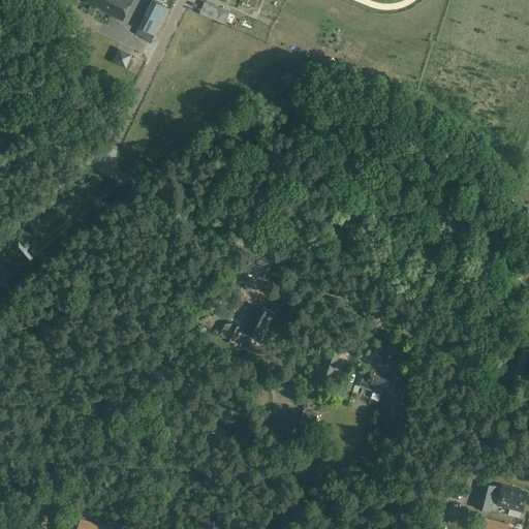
[(131,0),(86,0),(86,2),(122,21),(131,0)]
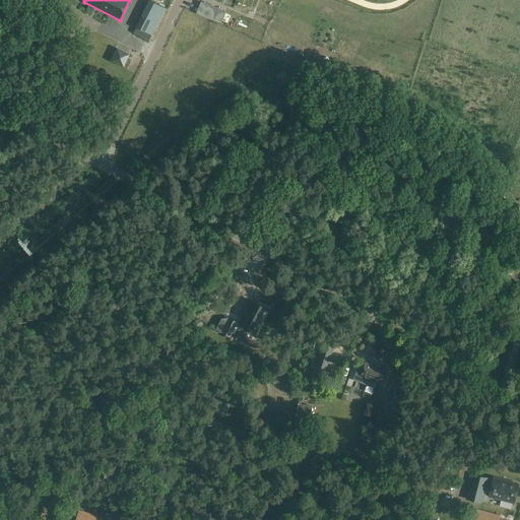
[(166,8),(149,0),(136,26),(152,35),(166,8)]
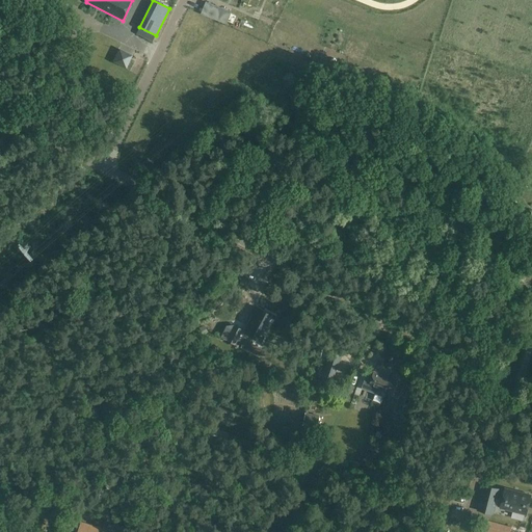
[(212,3),(207,16),(220,21),(224,8),(212,3)]
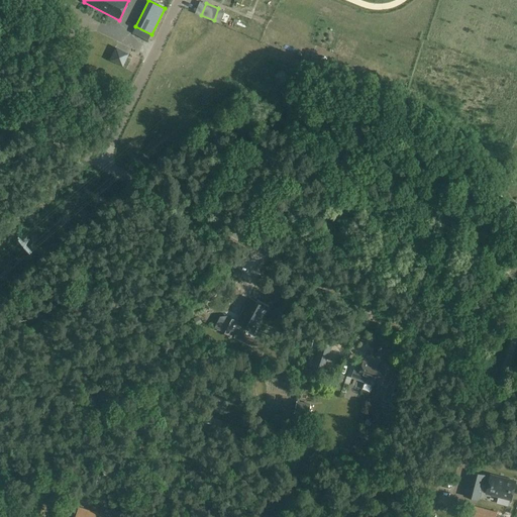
[(212,56),(219,47),(203,35),(197,43),(212,56)]
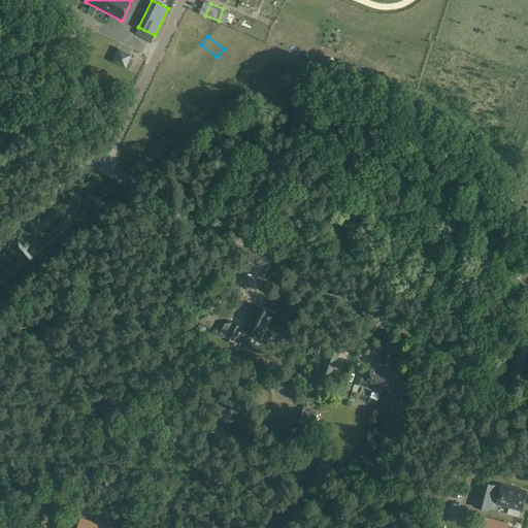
[(110,50),(143,67),(151,55),(118,37),(110,50)]
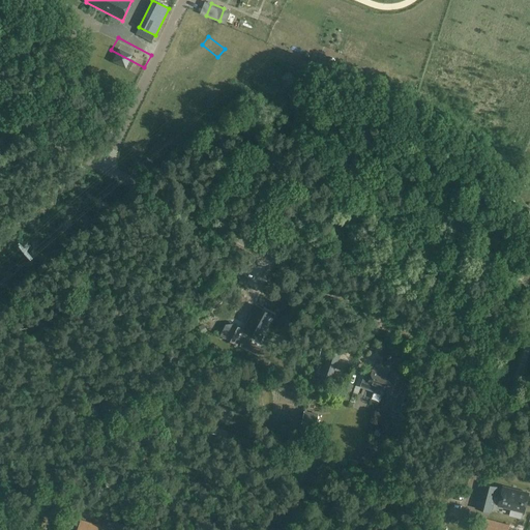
[(257,306),(244,330),(258,337),(270,314),(257,306)]
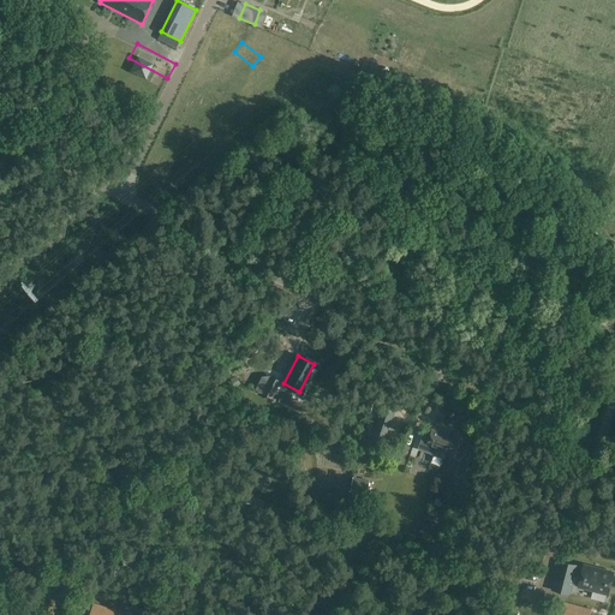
[(262,376),(256,389),(262,393),(272,398),(281,381),(270,376),(262,376)]
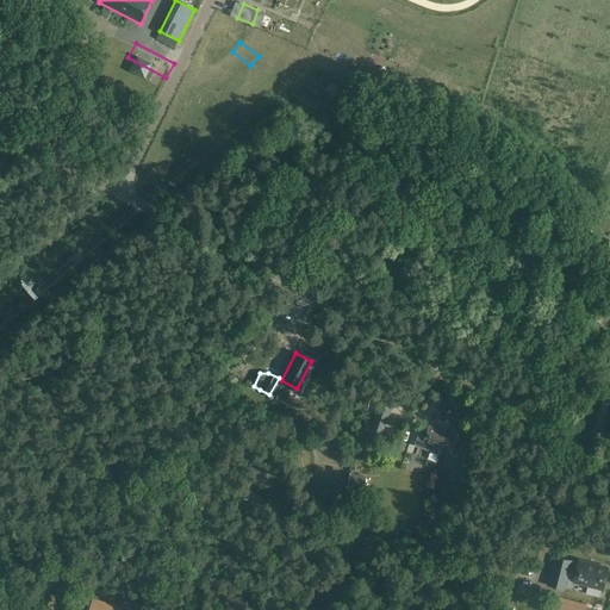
[(381,399),(369,434),(380,437),(392,403),(381,399)]
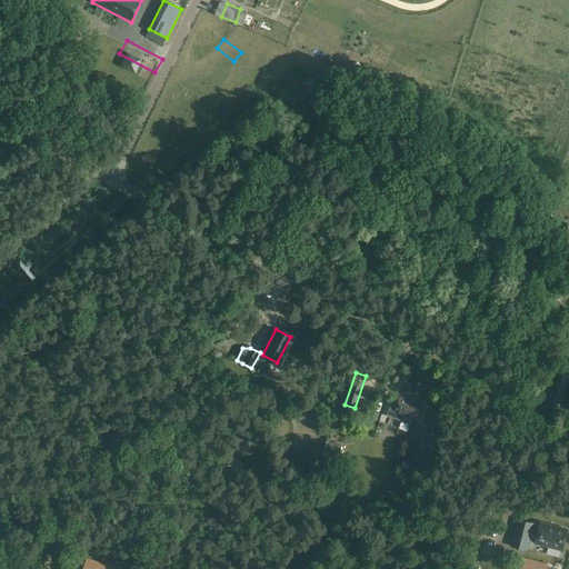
[(413,419),(418,403),(400,398),(395,411),(400,412),(398,419),(411,423),(413,419)]
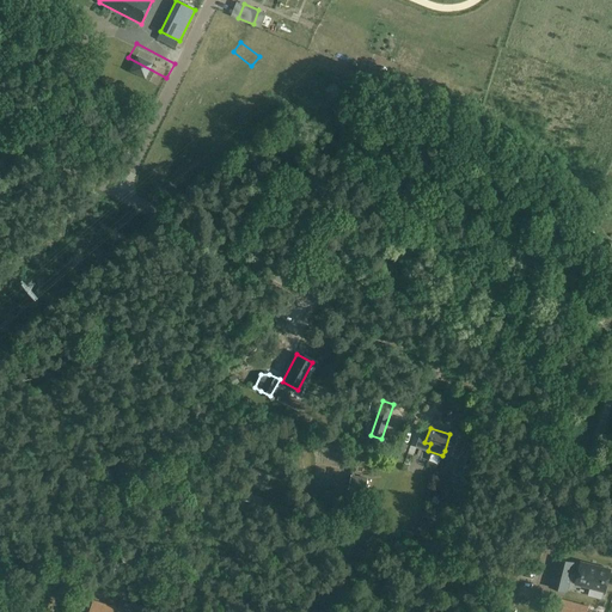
[(450,434),(445,451),(454,453),(452,459),(452,460),(452,461),(453,463),(454,463),(456,464),(453,472),(461,475),(463,473),(469,476),(473,464),(466,461),(467,458),(459,456),(466,434),(451,429),(450,434)]
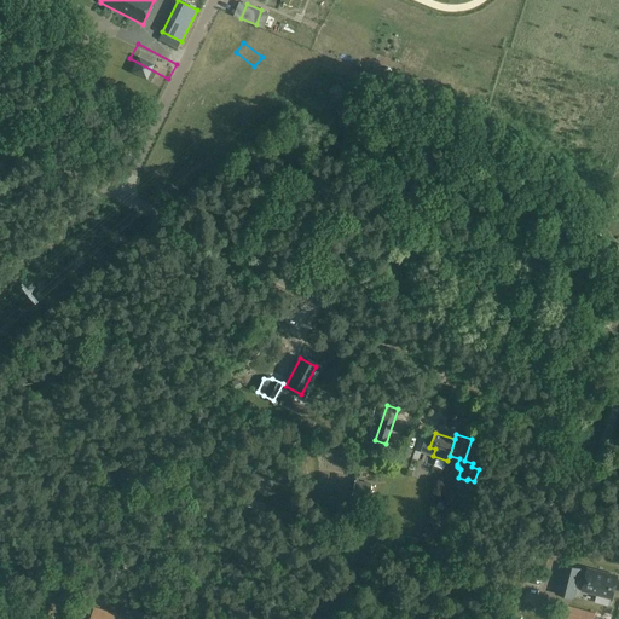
[(432,457),(420,490),(433,495),(444,462),(432,457)]
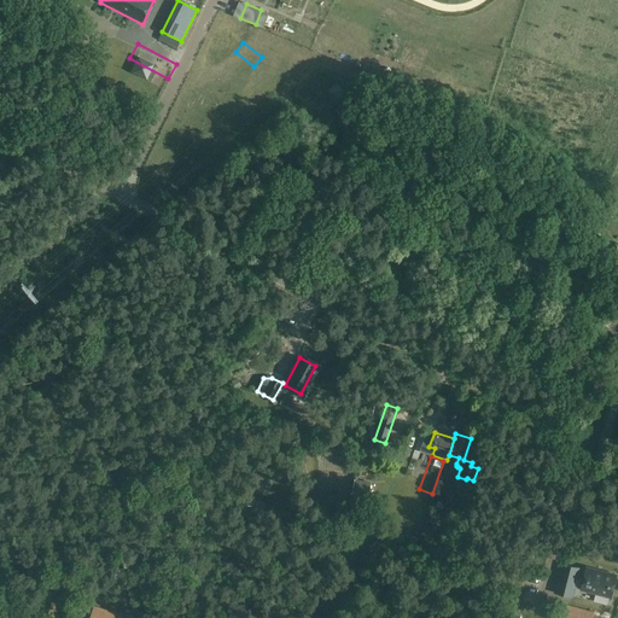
[(354,481),(351,493),(368,496),(372,482),(355,478),(354,481)]
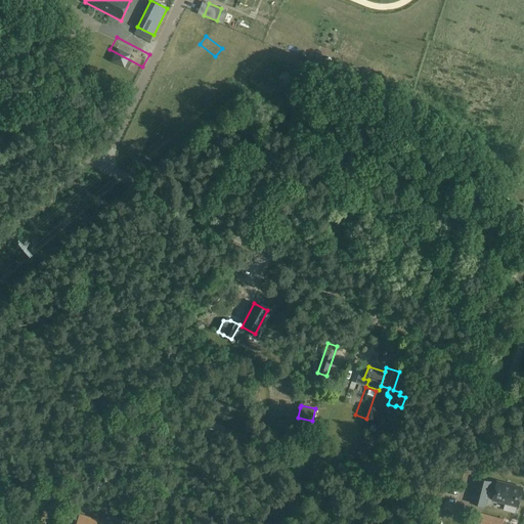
[(303,433),(299,444),(308,447),(312,436),(303,433)]
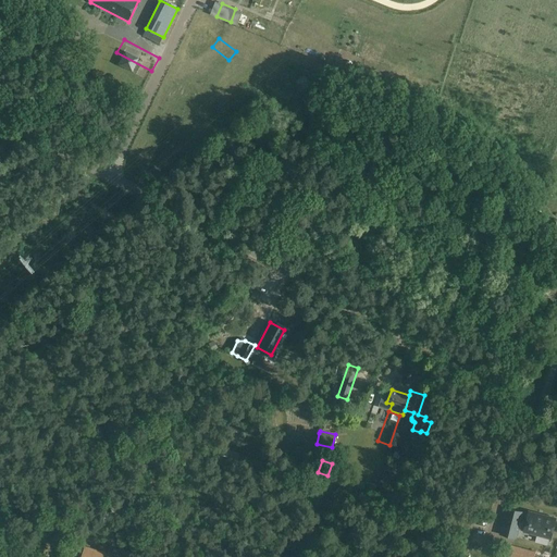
[(316,480),(310,496),(320,499),(325,482),(316,480)]
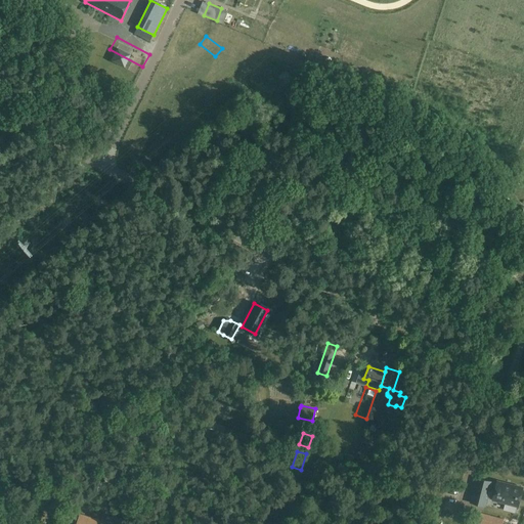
[(486,507),(488,497),(493,499),(492,499),(518,506),(522,488),(497,482),(494,493),(489,492),(491,481),(476,478),(470,503),(486,507)]
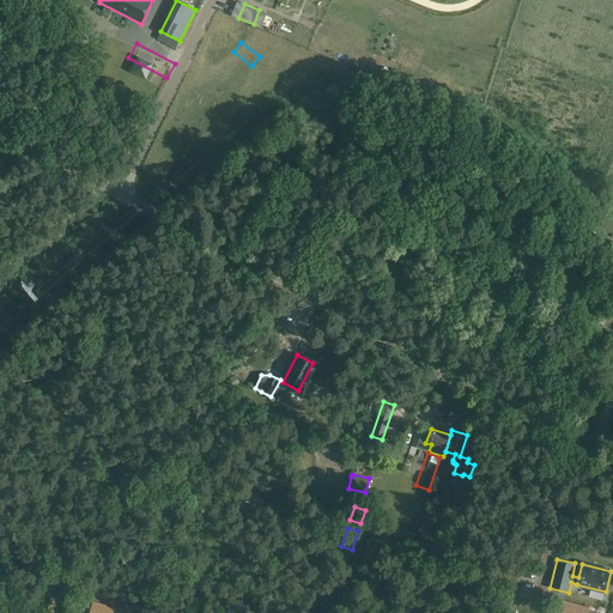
[(563,595),(559,611),(568,612),(608,612),(611,607),(563,595)]
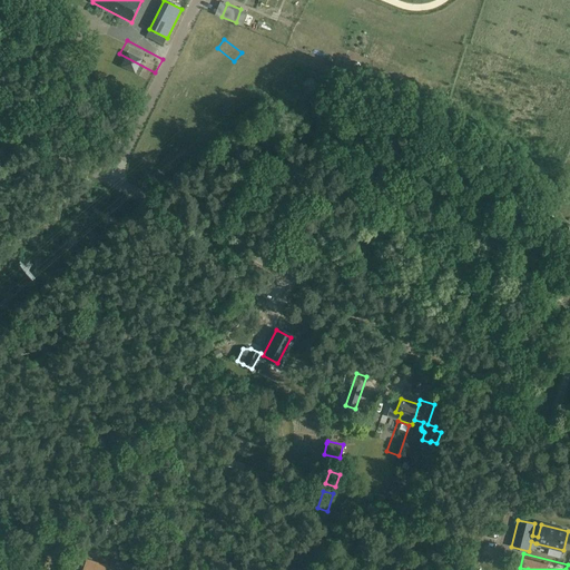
[(88,560),(84,569),(105,569),(107,566),(88,560)]
